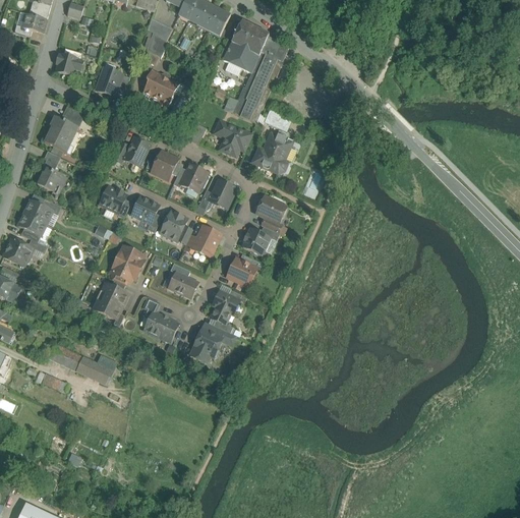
[(156,0),(126,0),(126,2),(153,11),(156,0)]
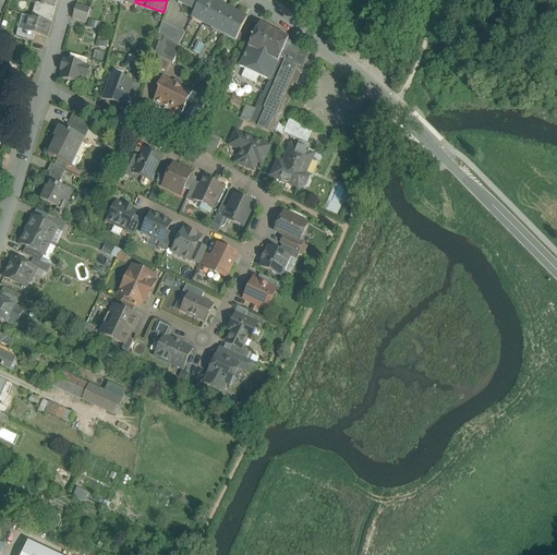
[(245,15),(216,0),(177,0),(194,9),(190,15),(234,37),(245,15)]
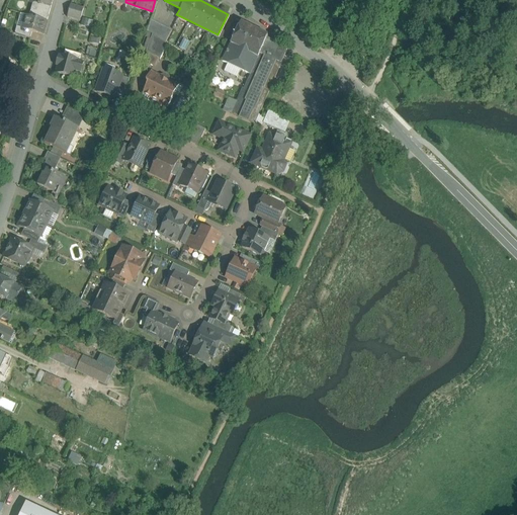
[(50,5),(35,1),(31,1),(28,13),(46,18),(50,5)]
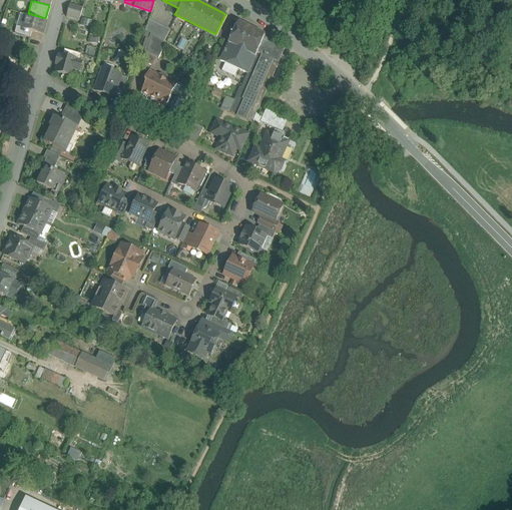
[(82,6),(69,2),(67,8),(80,12),(82,6)]
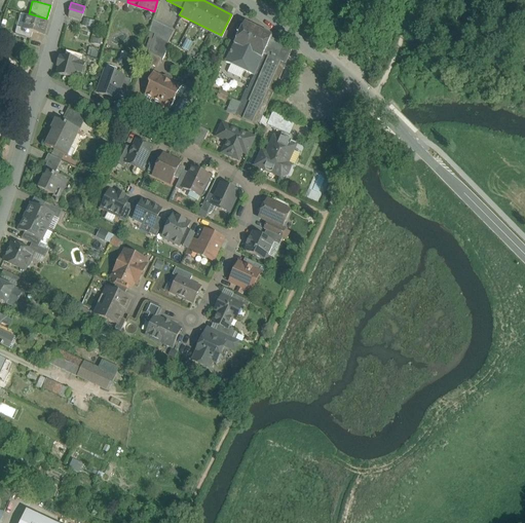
[(82,12),(69,8),(68,14),(71,15),(80,19),(82,12)]
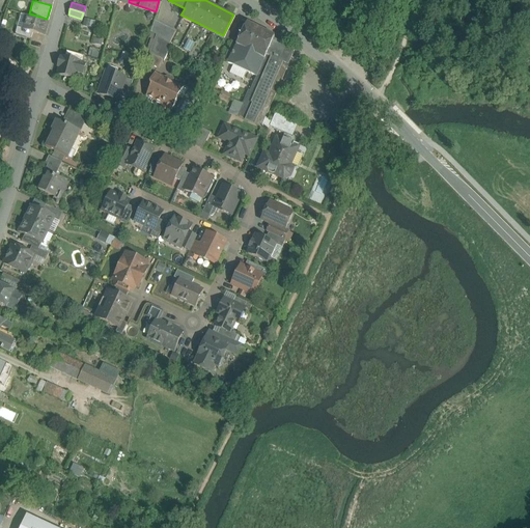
[(47,19),(29,14),(29,15),(26,14),(22,27),(32,30),(43,33),(47,19)]
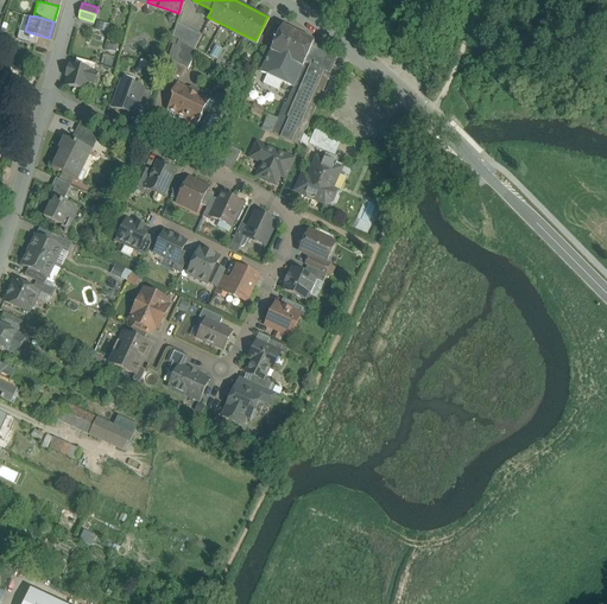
[(93,21),(82,18),(80,25),(92,29),(93,21)]
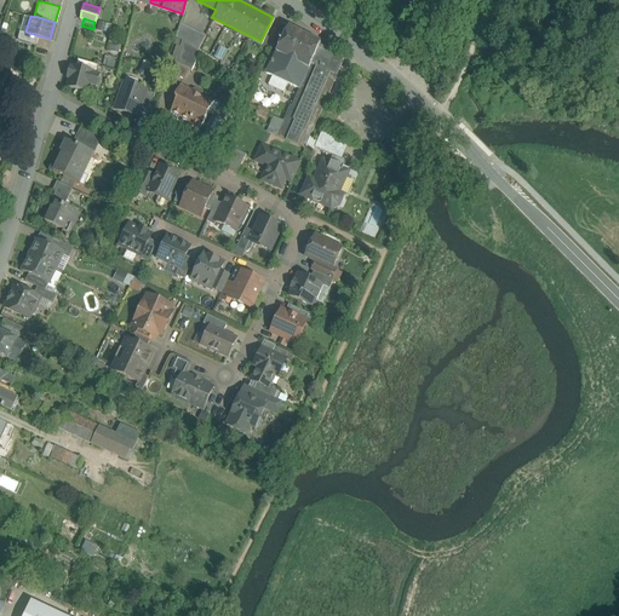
[(101,18),(97,24),(107,28),(109,22),(101,18)]
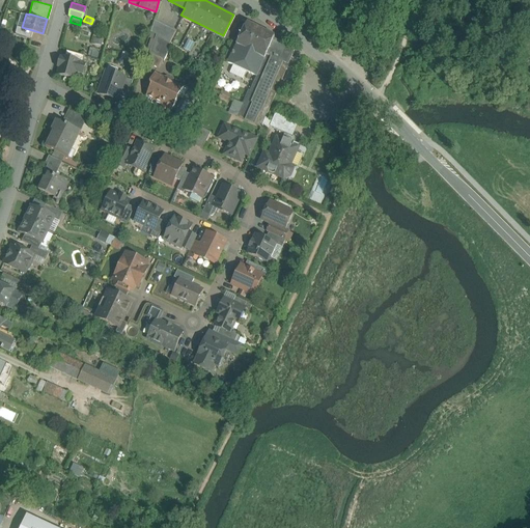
[(174,29),(154,18),(149,30),(156,33),(168,42),(174,29)]
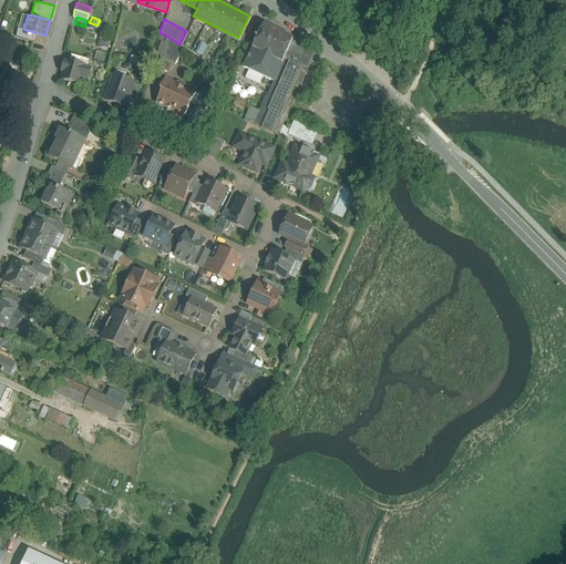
[(291,37),(263,22),(243,64),(273,79),(291,37)]
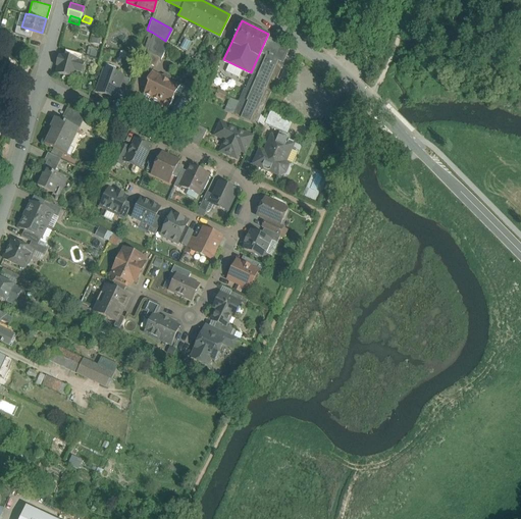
[(79,24),(68,21),(66,28),(76,31),(79,24)]
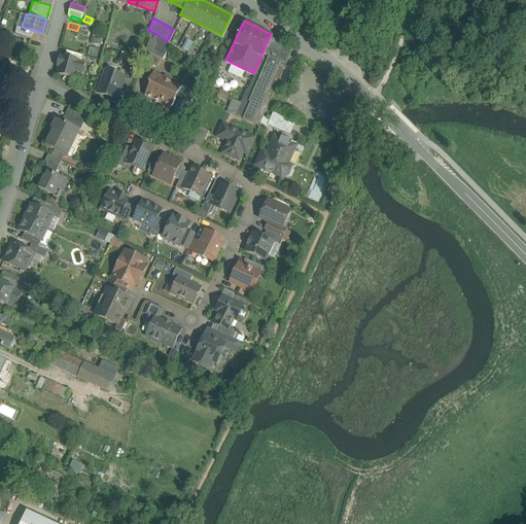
[(32,30),(22,27),(16,25),(14,31),(30,36),(32,30)]
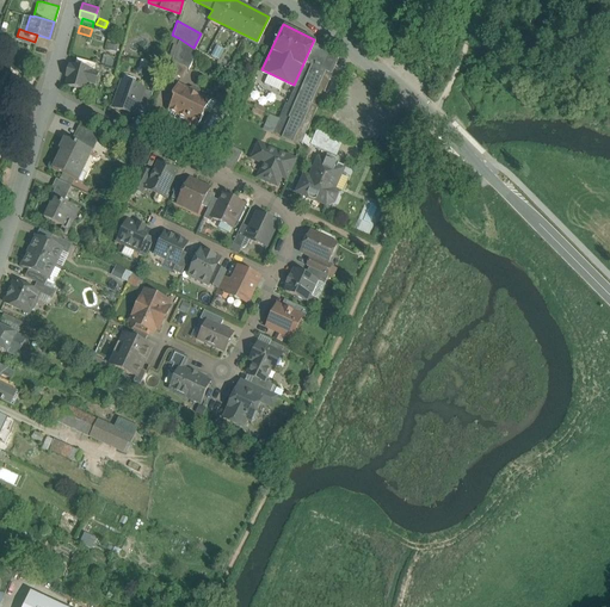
[(193,48),(179,38),(171,59),(188,67),(197,50),(193,48)]
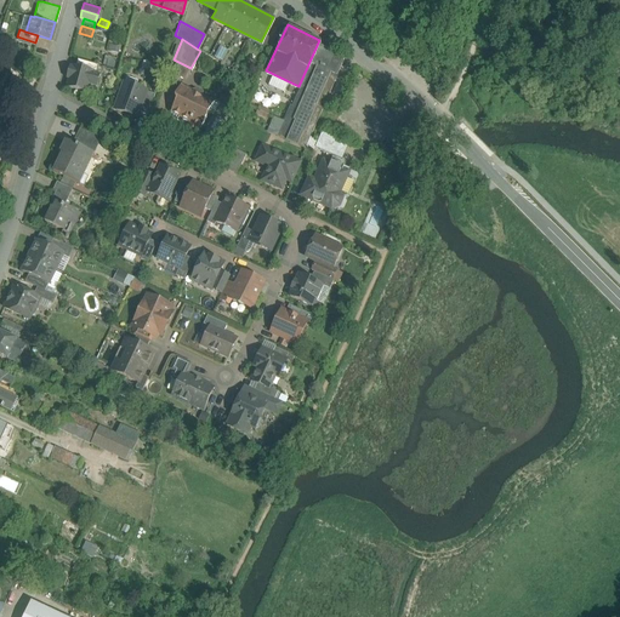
[(299,86),(291,103),(289,103),(283,119),(291,124),(285,138),(305,146),(343,57),(333,52),(334,50),(319,43),(320,40),(319,40),(299,86)]
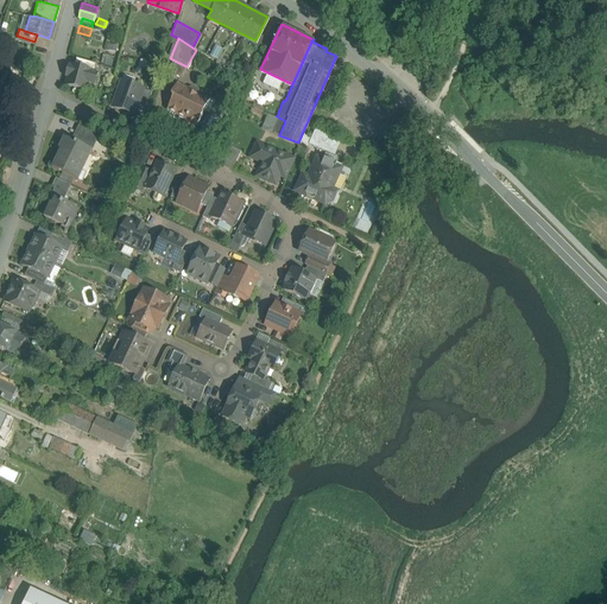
[(96,62),(75,56),(74,63),(92,68),(90,69),(94,70),(96,62)]
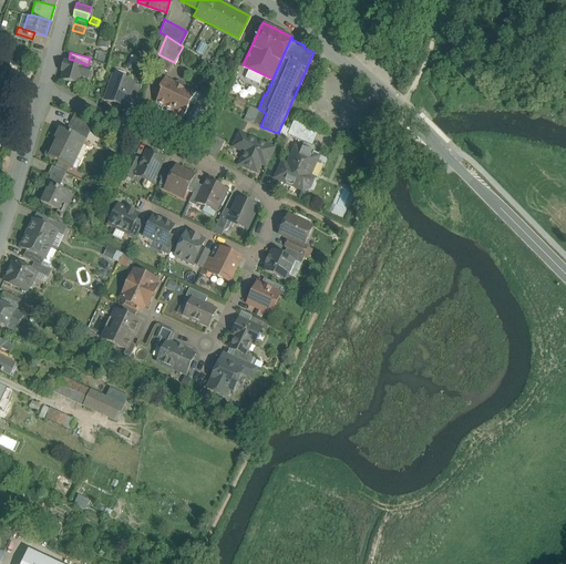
[(174,62),(158,54),(155,64),(170,72),(174,62)]
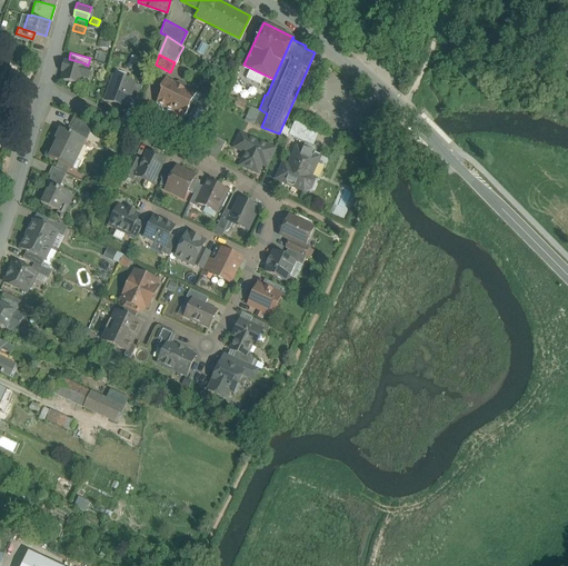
[(69,59),(66,58),(65,59),(63,59),(62,63),(63,63),(60,78),(79,83),(81,76),(88,78),(91,67),(88,66),(85,65),(86,63),(69,59)]
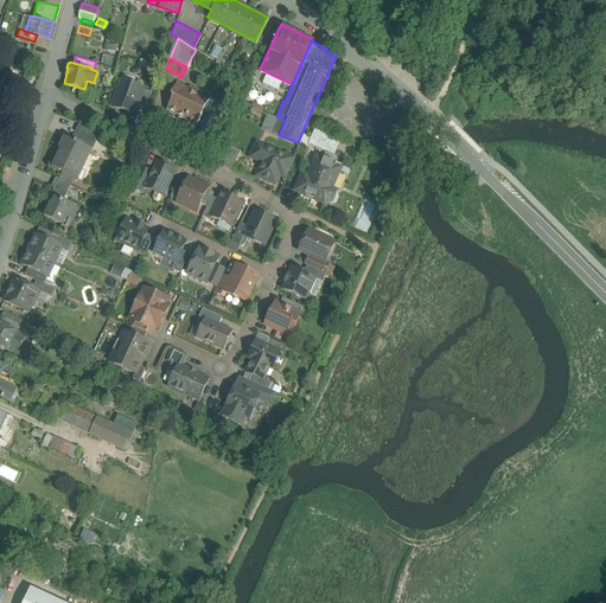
[(209,97),(177,81),(171,92),(172,96),(170,100),(167,101),(165,104),(166,107),(166,108),(168,109),(167,113),(177,117),(179,115),(182,116),(185,115),(196,120),(195,122),(196,123),(202,111),(201,109),(203,108),(209,97)]
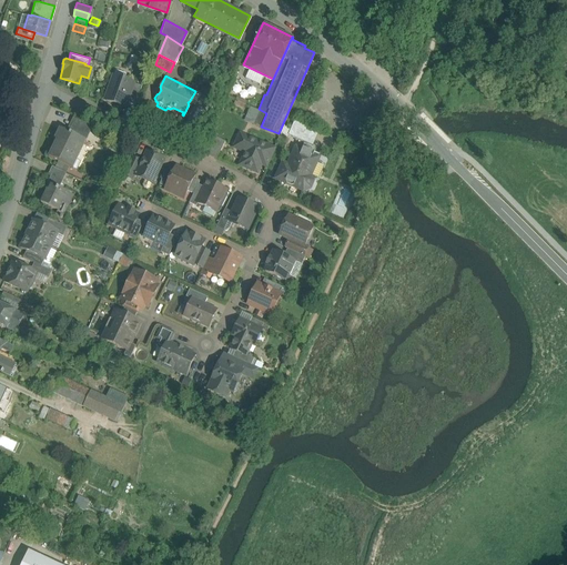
[(123,78),(121,82),(111,79),(104,98),(124,104),(127,100),(133,81),(123,78)]
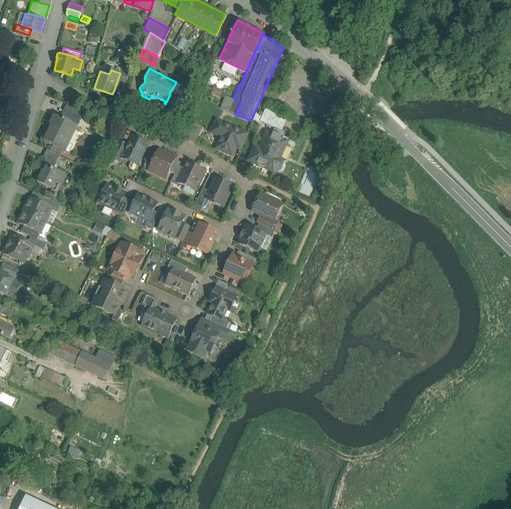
[(127,76),(120,73),(114,90),(121,93),(127,76)]
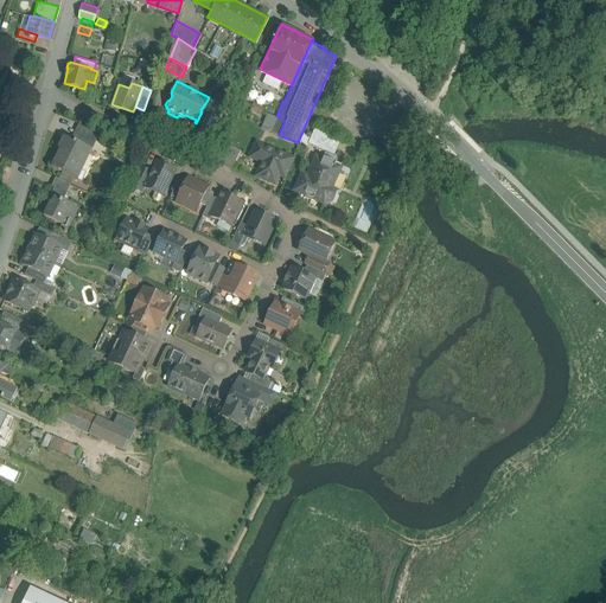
[(214,98),(198,129),(215,136),(229,107),(214,98)]
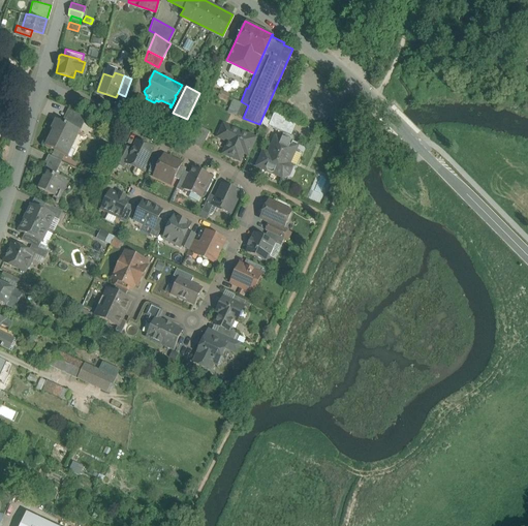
[(241,101),(233,98),(229,105),(238,109),(241,101)]
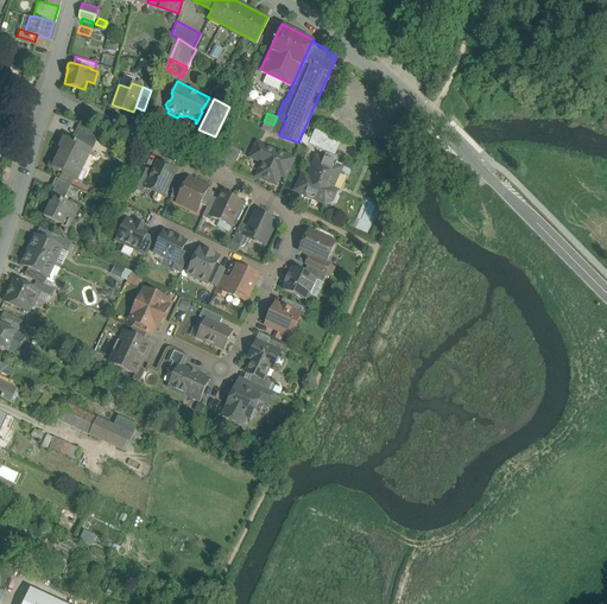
[(285,121),(277,116),(273,125),(270,131),(279,135),(285,121)]
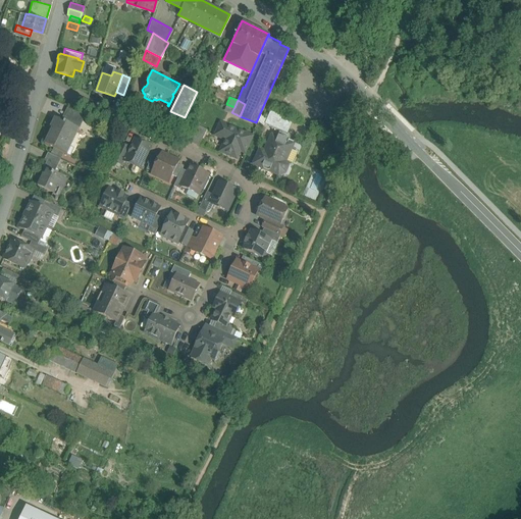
[(85,112),(71,106),(66,117),(80,123),(85,112)]
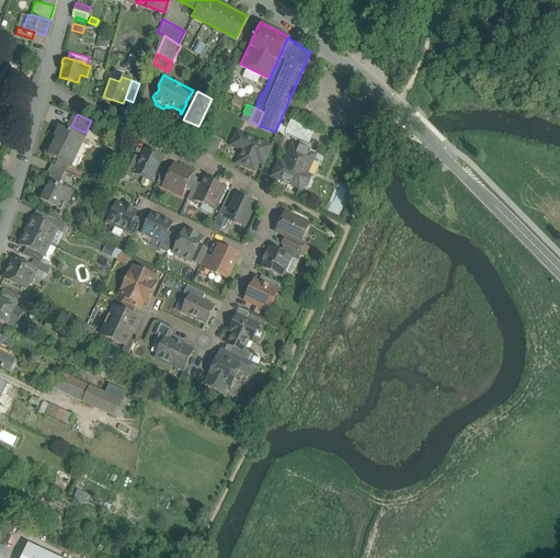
[(305,123),(290,117),(284,132),(298,137),(305,123)]
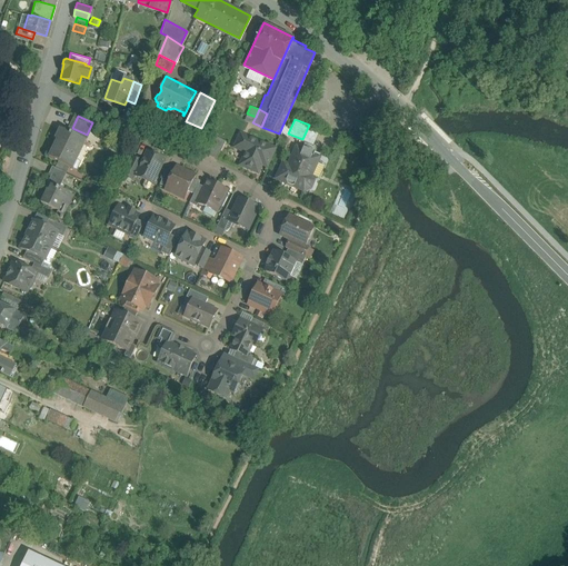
[(309,125),(302,139),(312,144),(319,129),(309,125)]
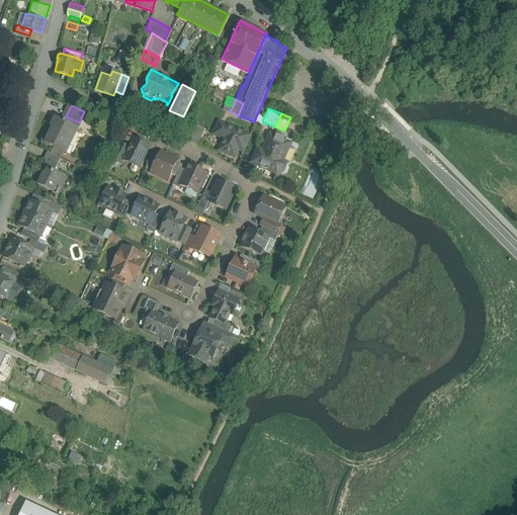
[(77,126),(54,115),(49,124),(51,125),(44,142),(66,152),(66,151),(62,149),(73,125),(77,126)]
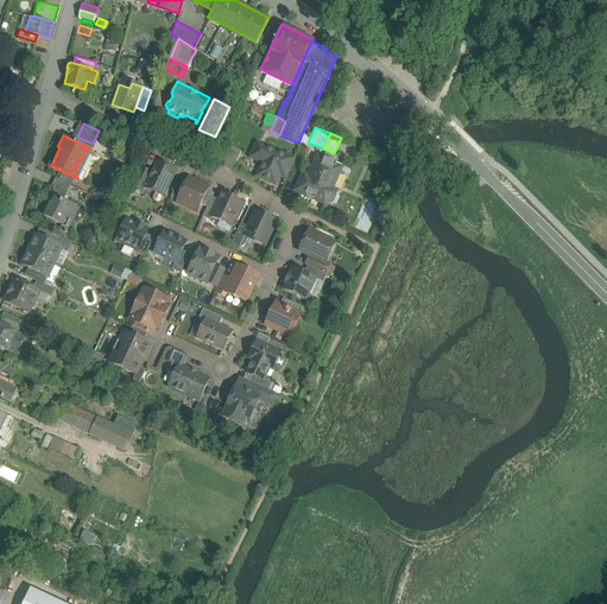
[(240,150),(223,140),(216,156),(233,164),(240,150)]
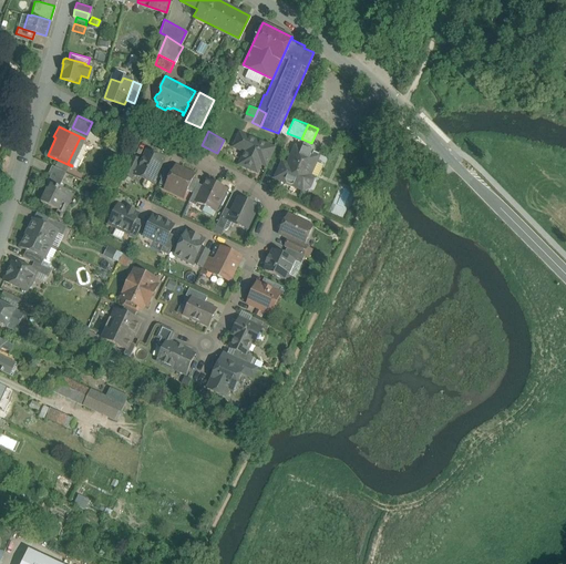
[(274,146),(240,132),(238,133),(234,141),(235,144),(246,149),(240,161),(242,164),(254,170),(256,167),(259,162),(265,164),(274,146)]
